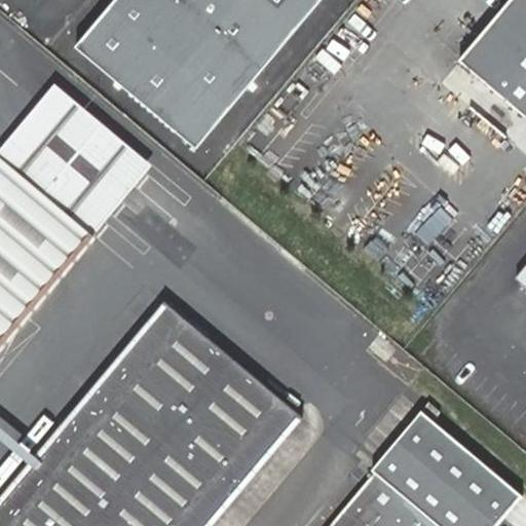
[(115,0),(77,46),(197,147),(321,0),(115,0)]
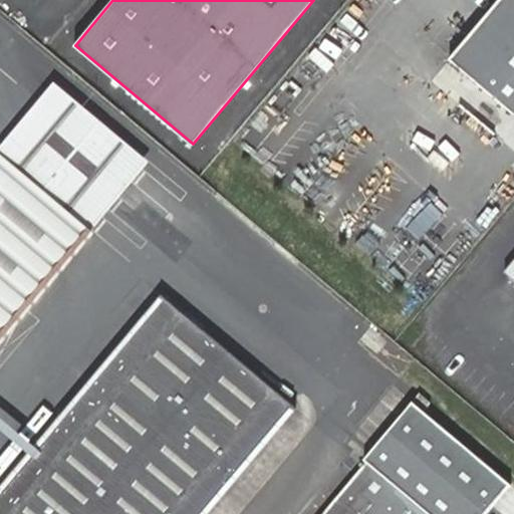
[(513,0),(498,0),(449,60),(513,113),(513,0)]
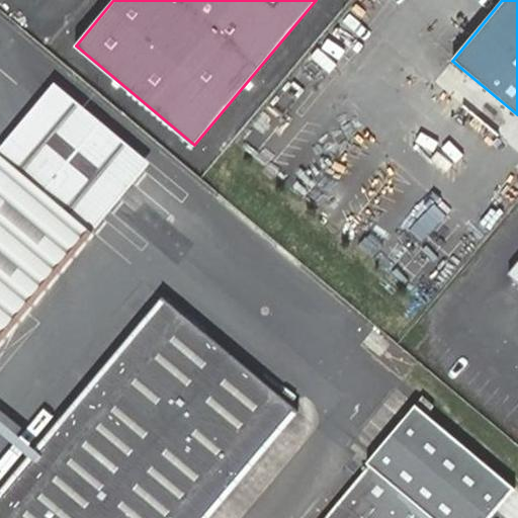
[(0,148),(0,160),(89,235),(150,163),(56,83),(0,148)]
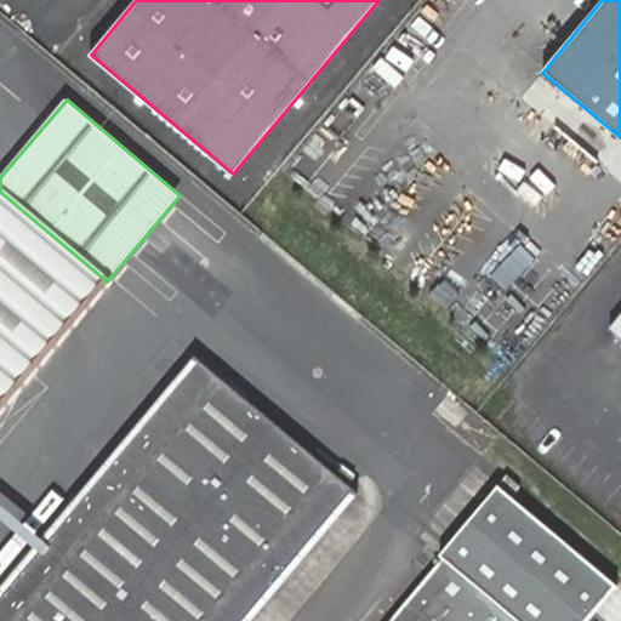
[(0,409),(107,281),(0,192),(0,409)]
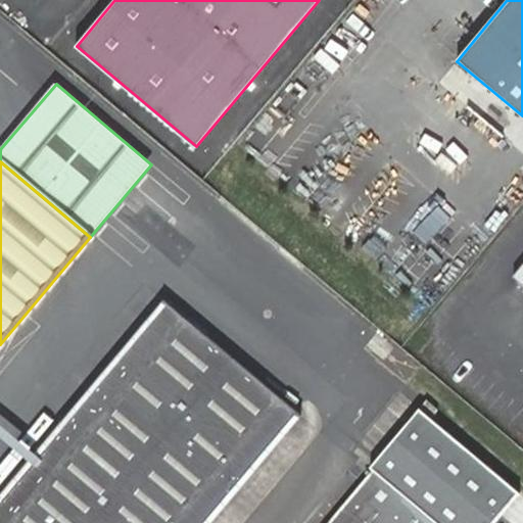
[(522,264),(513,276),(522,283),(522,264)]
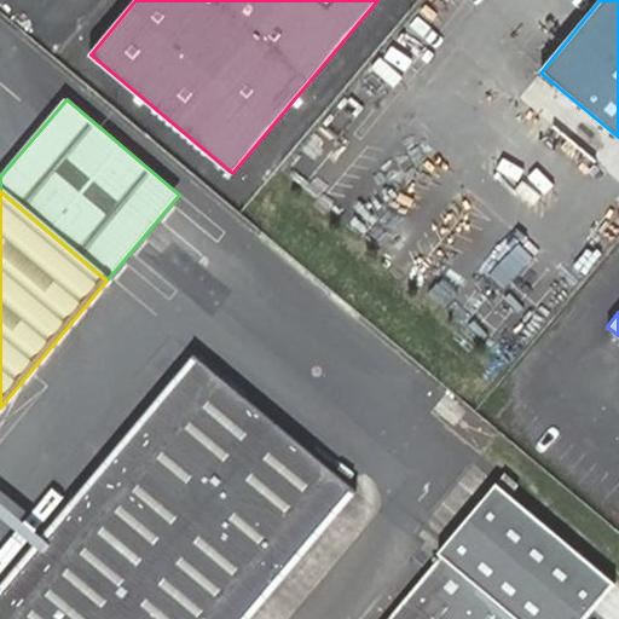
[(194,356),(0,584),(0,618),(247,618),(356,491),(194,356)]
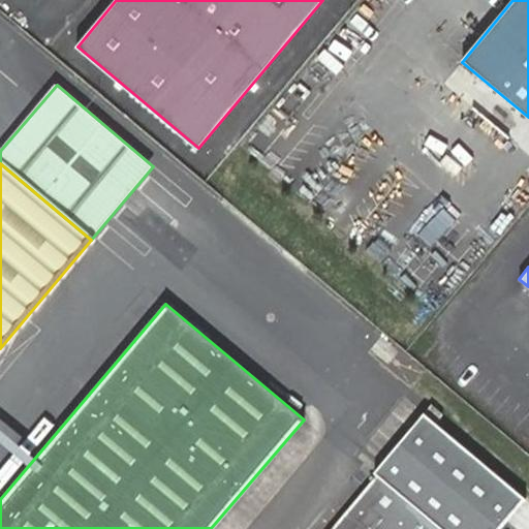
[(426,414),(376,473),(443,528),(498,528),(525,498),(436,424),(442,415),(433,406),(426,414)]
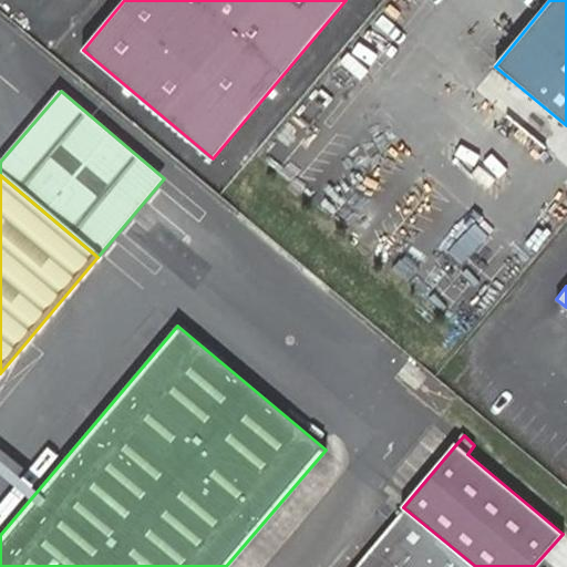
[(475,566),(403,507),(353,566),(475,566)]
